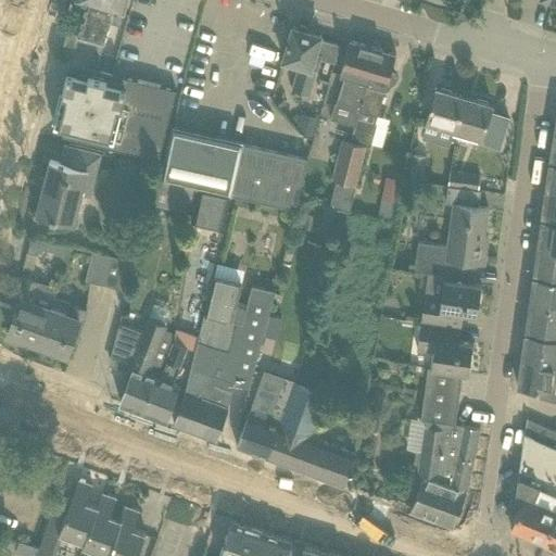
[(89,42),(101,0),(76,0),(87,3),(78,34),(67,30),(60,59),(96,70),(102,47),(89,42)]
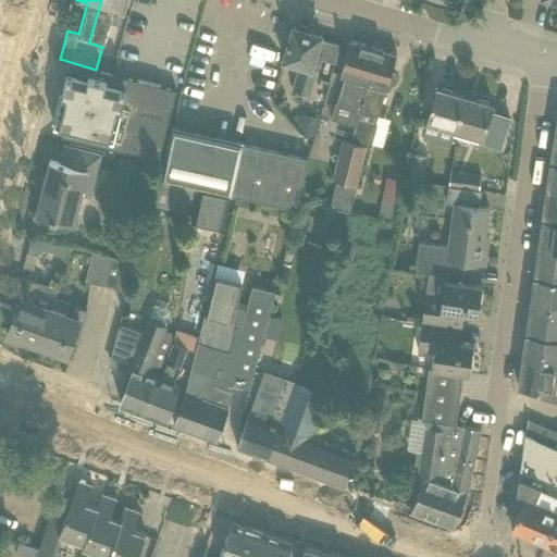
[(122,17),(126,0),(101,0),(89,42),(102,47),(109,22),(116,23),(120,22),(122,17)]
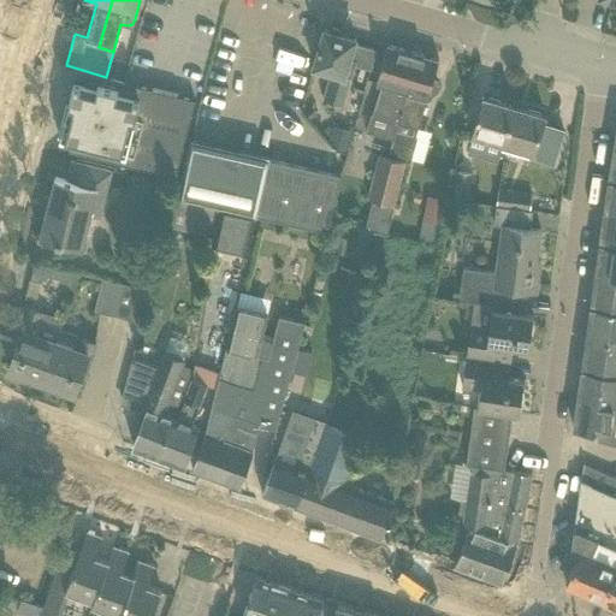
[(324,29),(313,66),(314,66),(331,71),(323,98),(343,104),(349,83),(356,60),(349,58),(355,37),(341,34),(339,29),(332,27),(329,30),(324,29)]
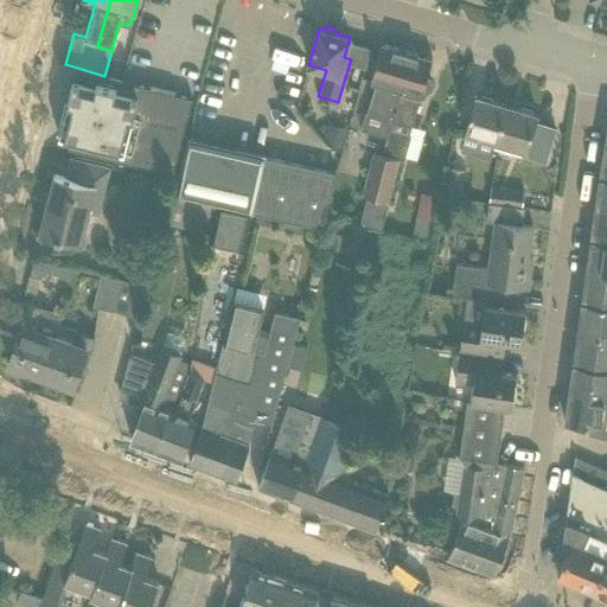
[(402,68),(407,51),(382,44),(371,81),(376,82),(366,113),(393,120),(402,89),(401,89),(407,69),(402,68)]
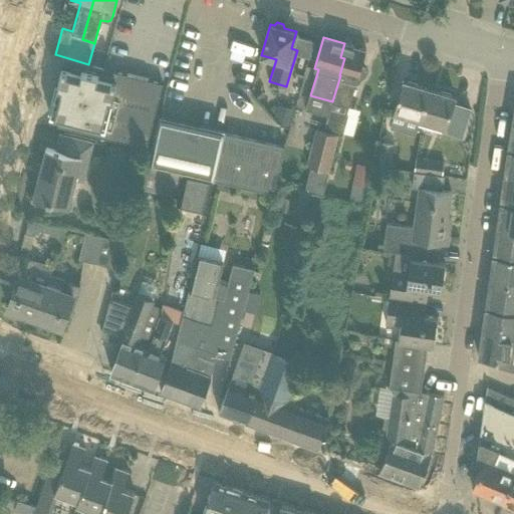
[(352,95),(356,79),(360,79),(364,77),(365,74),(366,70),(364,66),(361,65),(365,49),(344,43),(340,57),(344,58),(339,75),(340,75),(332,101),(325,126),(338,131),(344,112),(346,113),(352,95)]
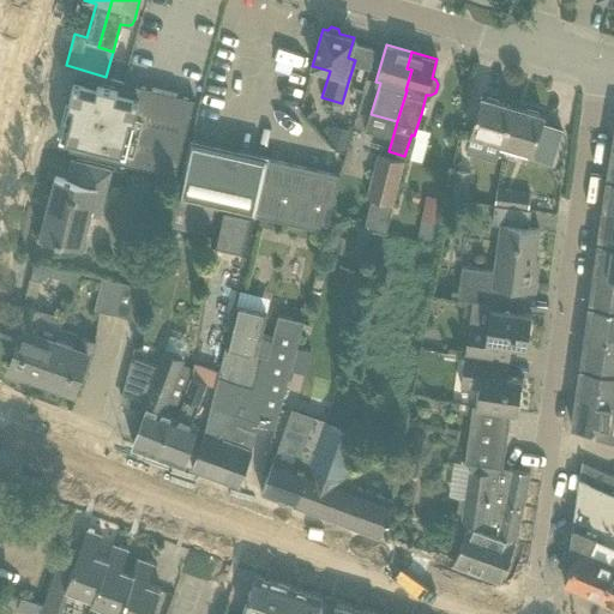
[(187,127),(193,100),(169,94),(170,91),(157,88),(157,90),(134,85),(133,92),(86,80),(85,85),(73,82),(67,103),(73,104),(65,138),(59,137),(59,138),(71,142),(68,150),(174,178),(187,127)]
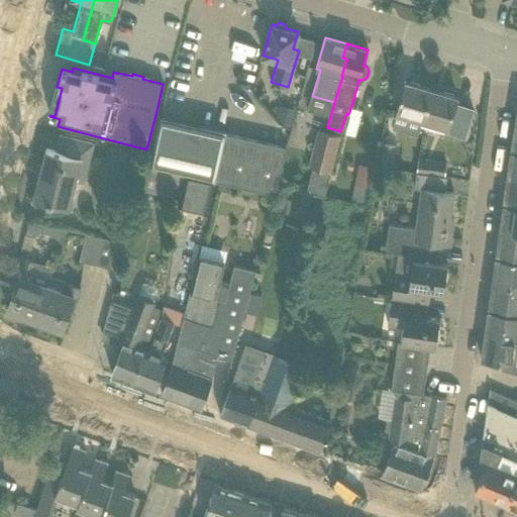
[(422,120),(431,89),(406,82),(396,113),(422,120)]
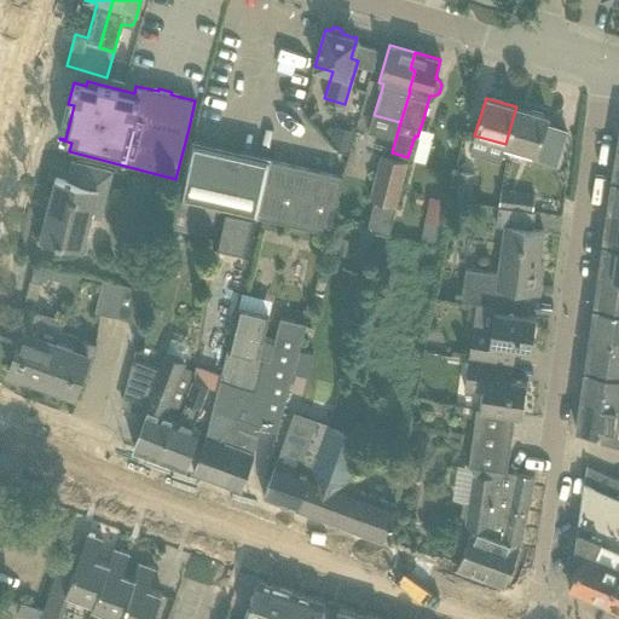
[(516,106),(505,144),(513,146),(534,154),(533,157),(556,163),(566,131),(545,125),(548,116),(516,106)]
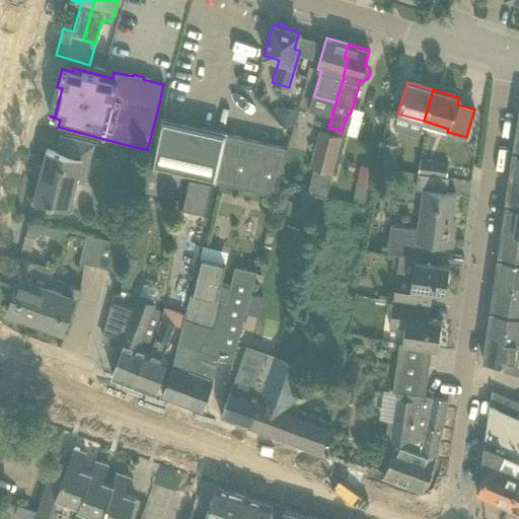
[(156,137),(149,167),(184,175),(181,192),(180,197),(177,207),(210,214),(217,182),(232,186),(250,190),(274,195),(277,196),(283,168),(288,148),(227,134),(227,132),(160,117),(156,137)]
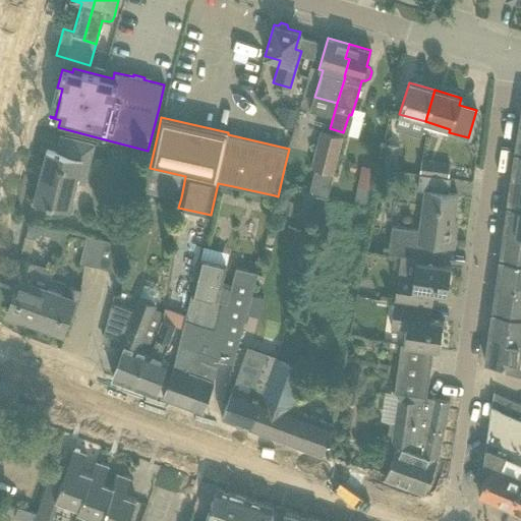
[(334,174),(343,136),(321,131),(311,168),(314,169),(334,174)]
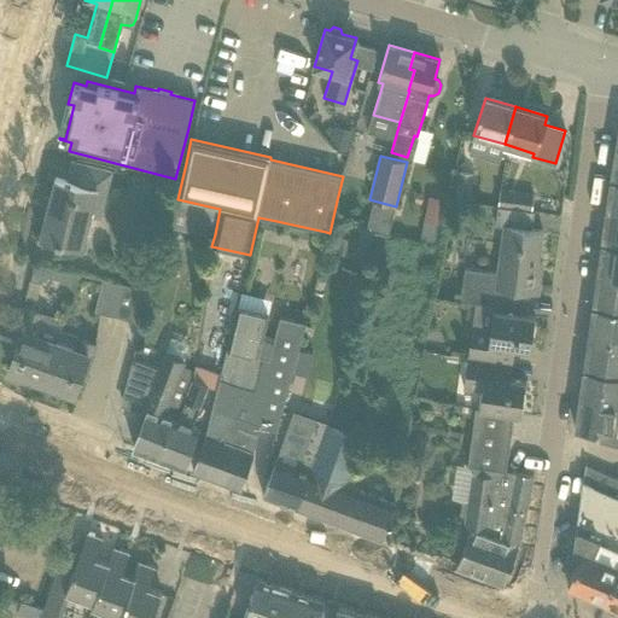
[(111,173),(106,170),(71,162),(66,180),(54,178),(40,238),(83,249),(92,216),(99,219),(111,173)]
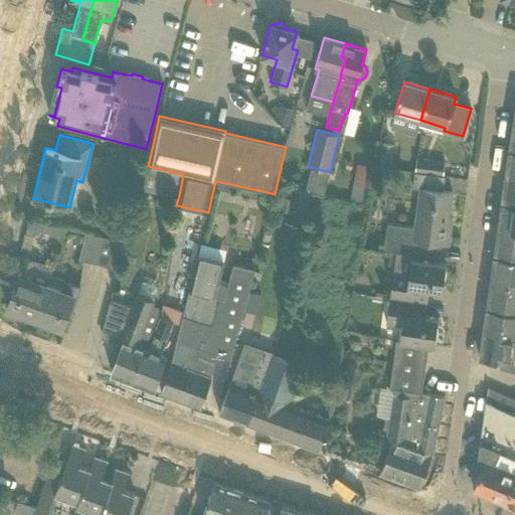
[(381,143),(378,167),(392,168),(395,144),(381,143)]
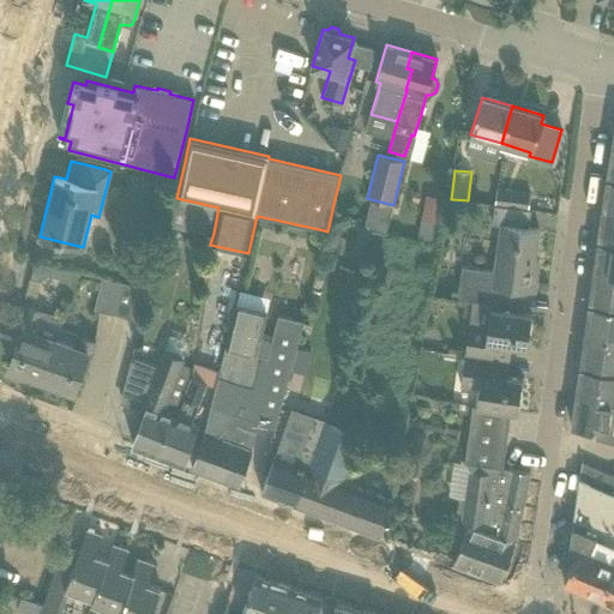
[(613,180),(607,180),(602,209),(613,210),(613,180)]
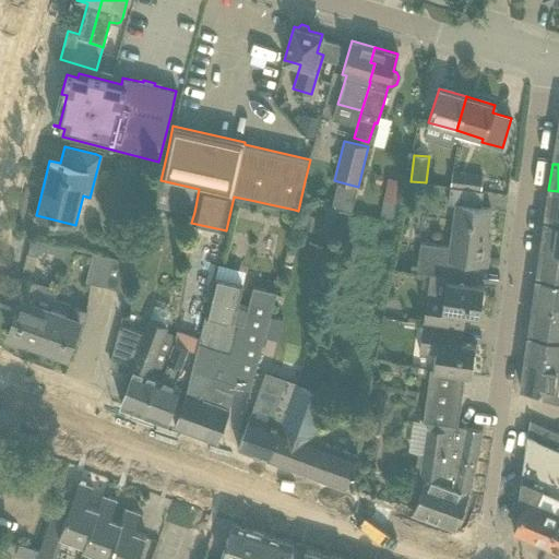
[(453,171),(451,187),(480,191),(483,176),(453,171)]
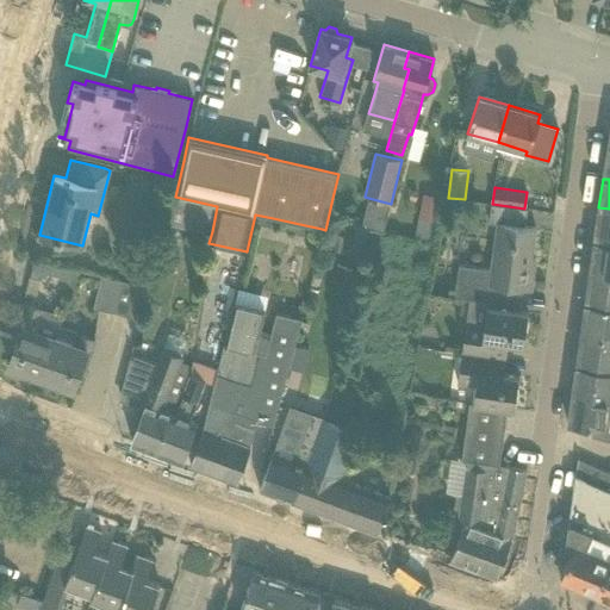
[(175,197),(169,225),(205,232),(206,230),(212,231),(213,225),(217,206),(175,197)]
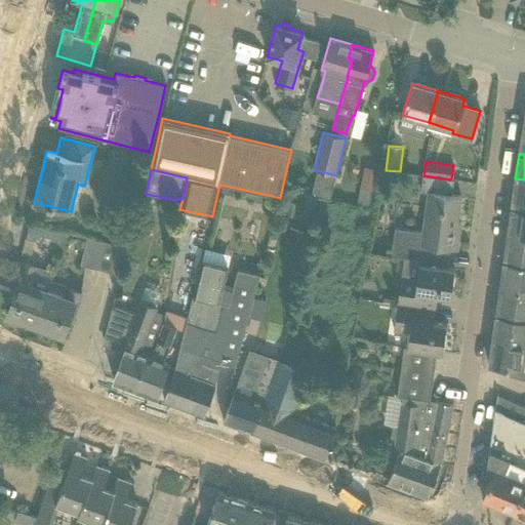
[(330,196),(336,175),(317,170),(312,191),(330,196)]
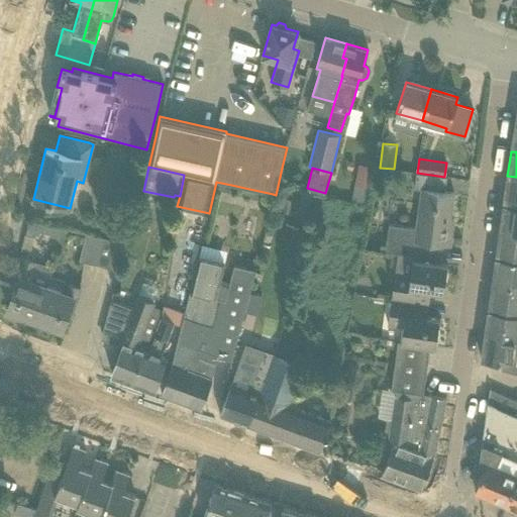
[(389,223),(385,251),(421,256),(440,260),(443,245),(446,245),(447,236),(451,237),(453,219),(450,219),(453,193),(444,192),(446,177),(444,177),(417,173),(416,173),(414,187),(422,188),(416,227),(389,223)]
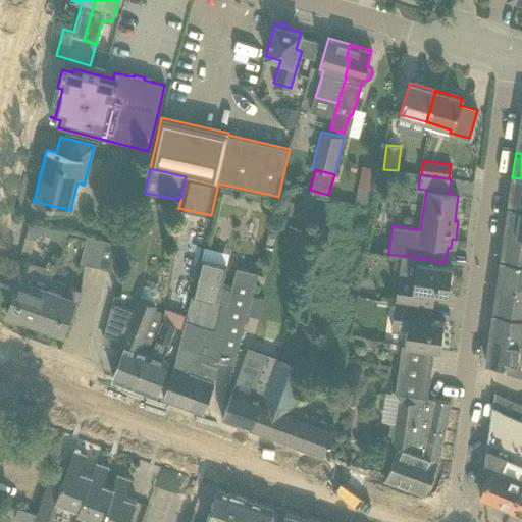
[(521,178),(512,177),(509,203),(521,204),(521,178)]
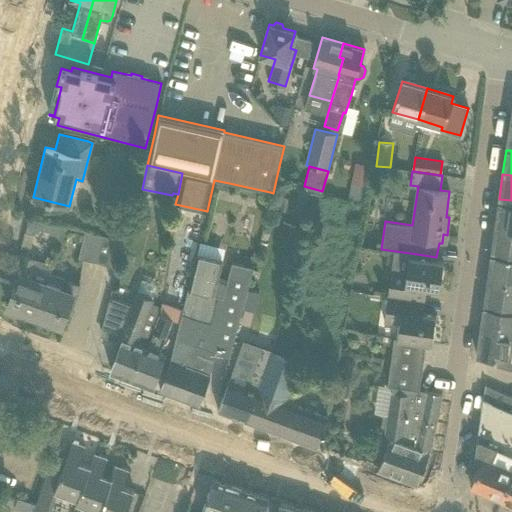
[(298,189),(294,211),(305,214),(310,191),(298,189)]
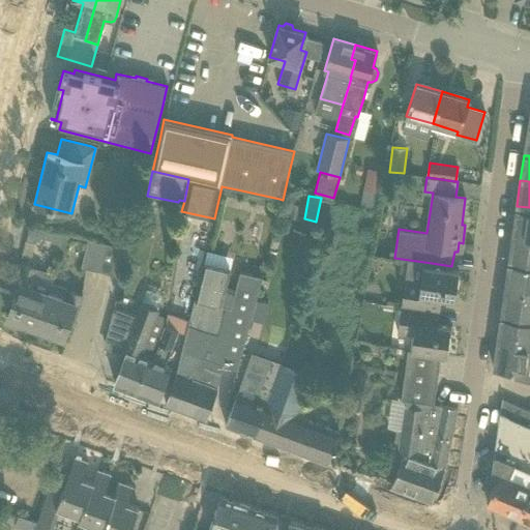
[(529,211),(516,209),(512,235),(529,237),(529,211)]
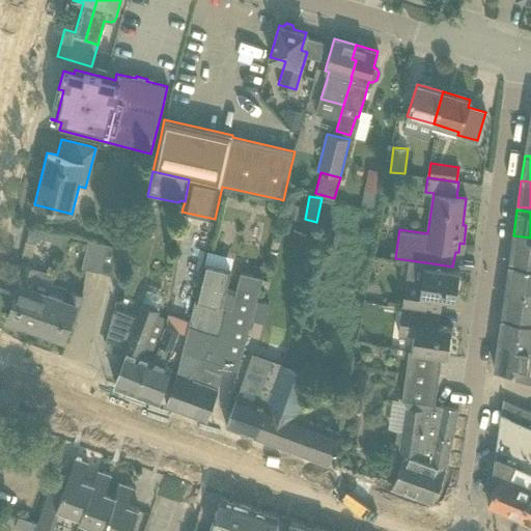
[(25,241),(34,243),(42,239),(44,230),(28,226),(25,241)]
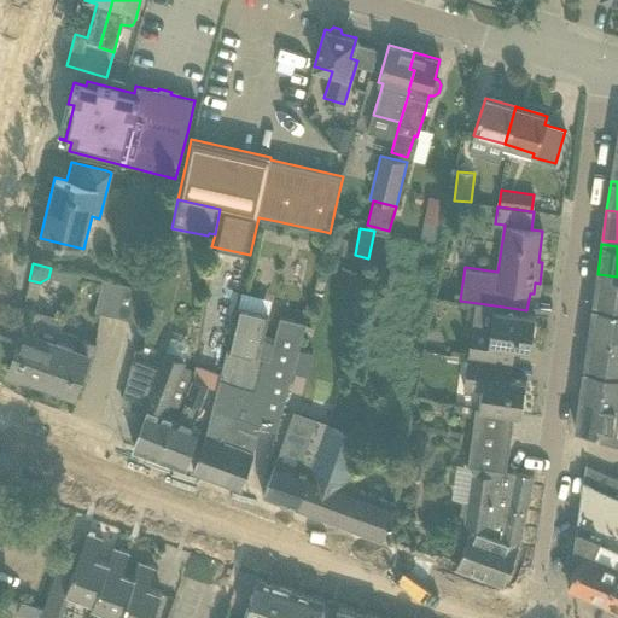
[(143,322),(155,277),(139,272),(135,287),(127,319),(143,322)]
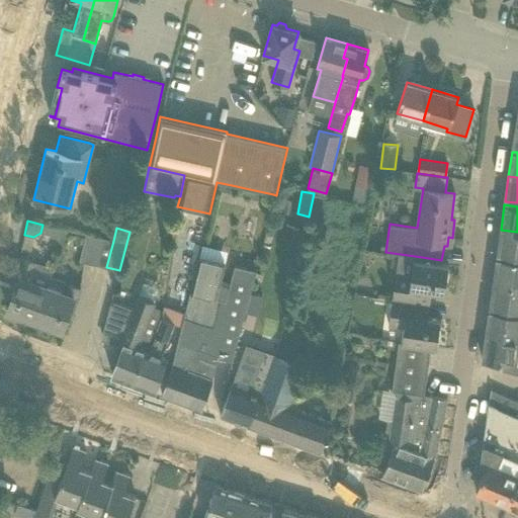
[(517,232),(501,230),(498,254),(517,257),(517,256),(517,232)]
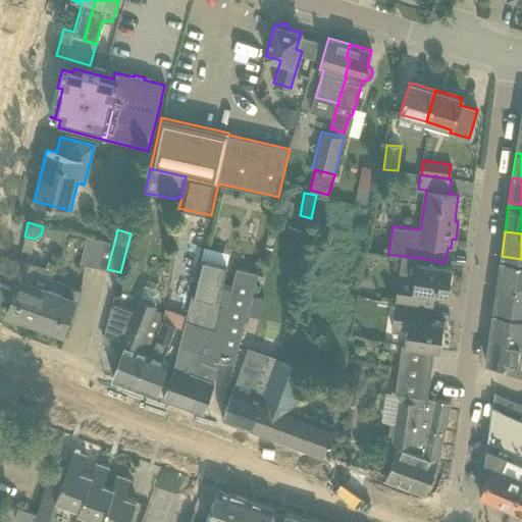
[(107,269),(114,243),(88,236),(86,240),(102,244),(96,266),(107,269)]
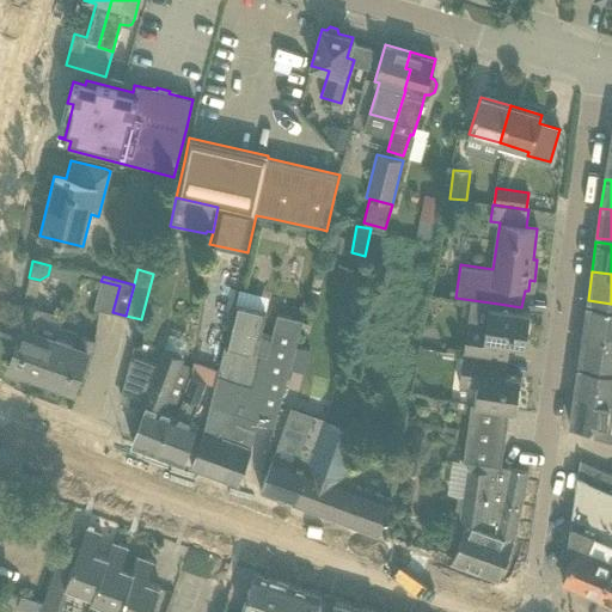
[(120,286),(101,281),(95,307),(112,312),(120,286)]
